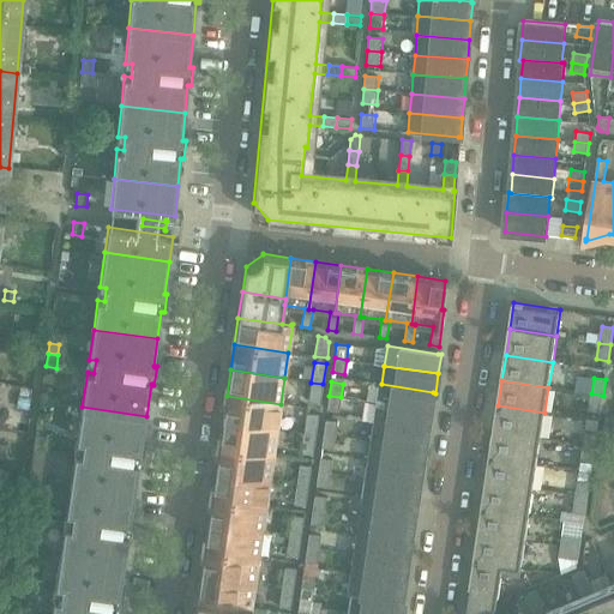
[(311,383),(308,402),(320,403),(323,384),(311,383)]
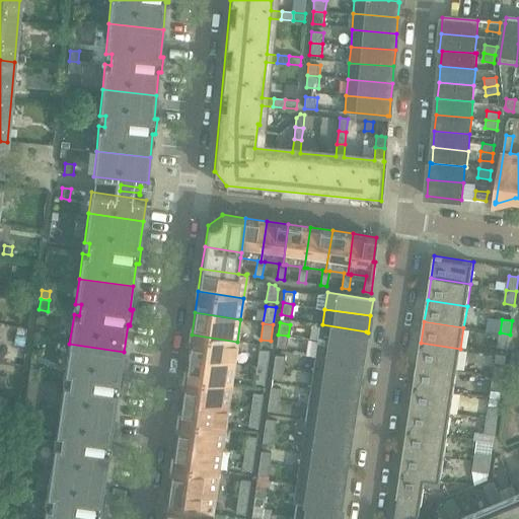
[(320,324),(317,342),(363,348),(366,331),(322,324),(320,324)]
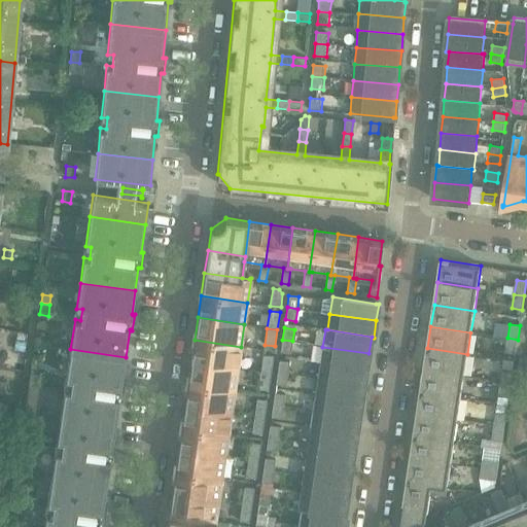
[(507,338),(505,352),(516,354),(518,340),(507,338)]
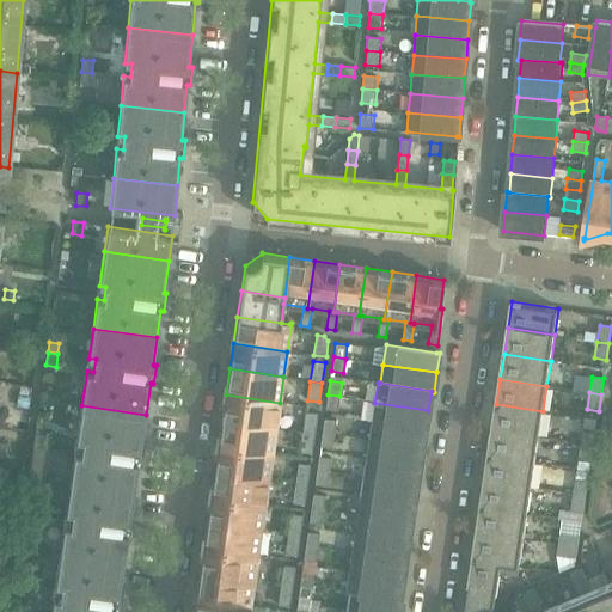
[(226,395),(222,420),(276,428),(280,403),(226,395)]
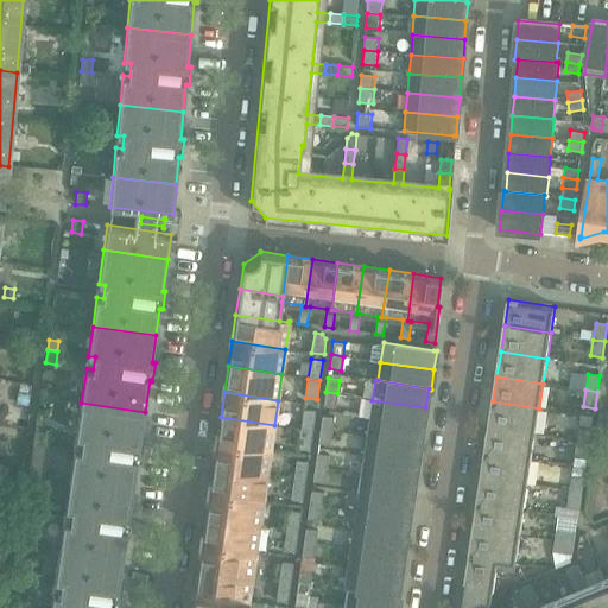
[(325,392),(323,406),(335,407),(337,393),(325,392)]
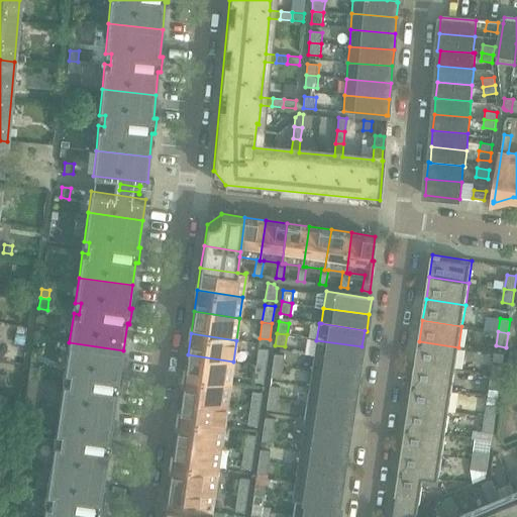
[(316,340),(314,355),(359,363),(362,346),(316,340)]
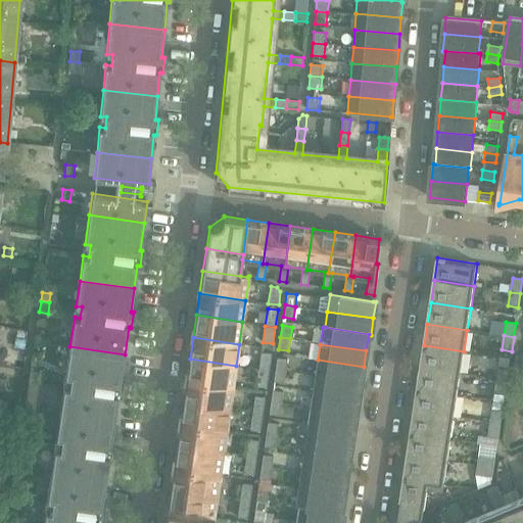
[(424,345),(421,368),(461,374),(464,351),(424,345)]
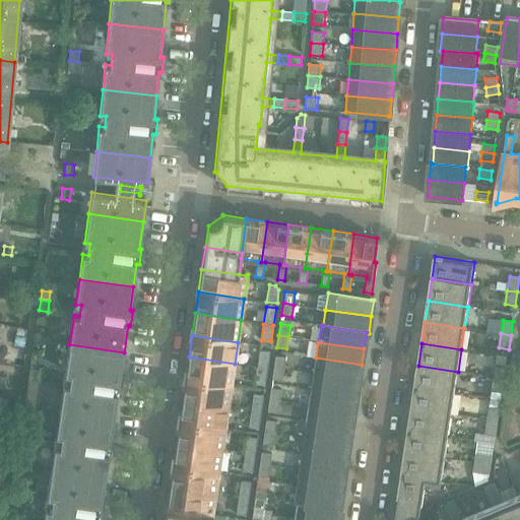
[(65,374),(70,375),(69,386),(63,385),(60,410),(114,418),(117,395),(119,395),(120,396),(122,380),(121,380),(120,380),(124,352),(69,344),(65,374)]
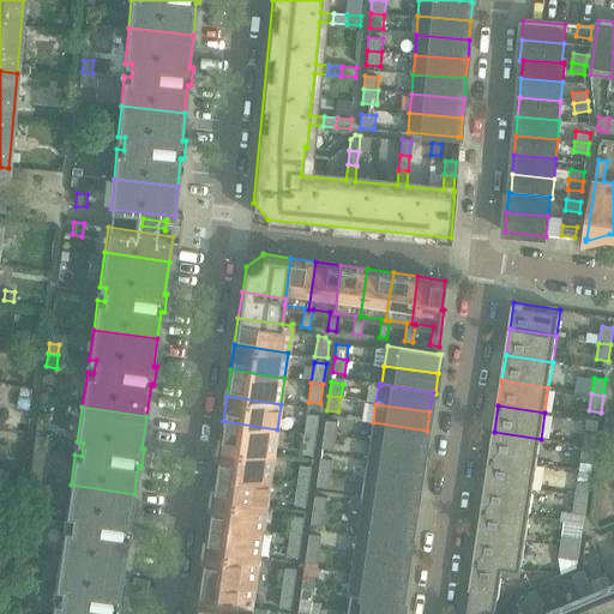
[(304,433),(315,435),(319,415),(307,413),(304,433)]
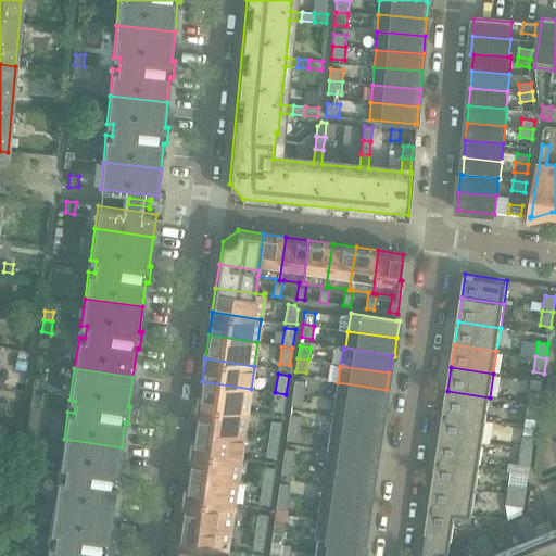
[(294,380),(292,393),(303,394),(305,381),(294,380)]
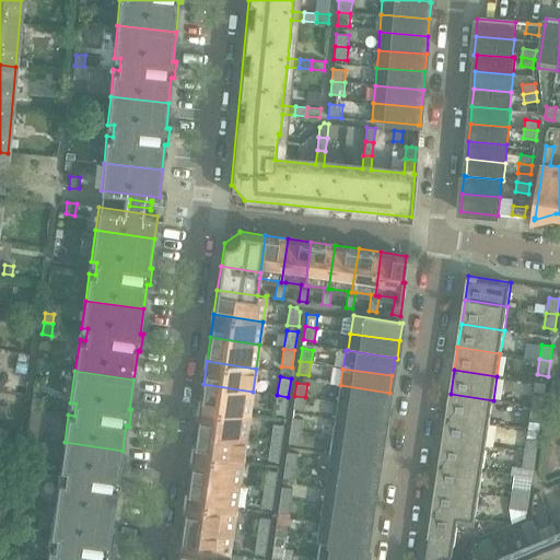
[(203,384),(200,408),(249,415),(253,392),(203,384)]
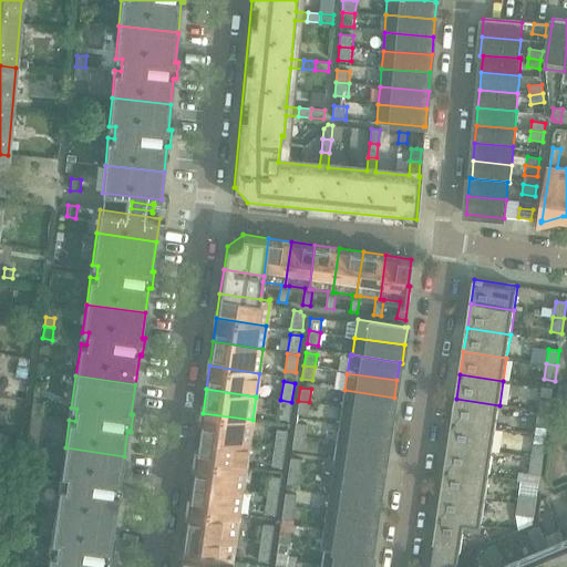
[(344,390),(342,408),(392,415),(394,398),(344,390)]
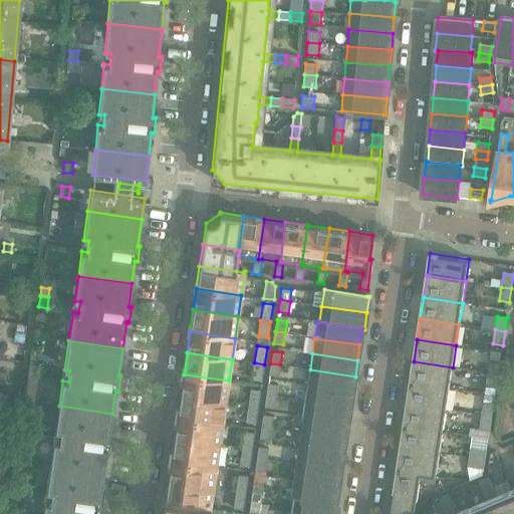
[(491,358),(489,372),(499,373),(501,360),(491,358)]
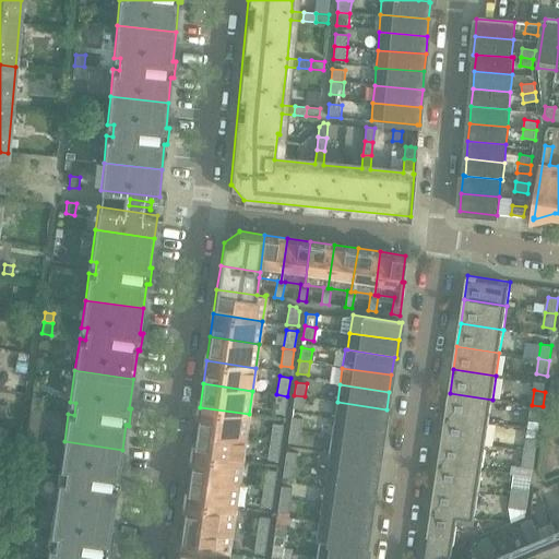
[(450,393),(447,416),(489,423),(492,400),(450,393)]
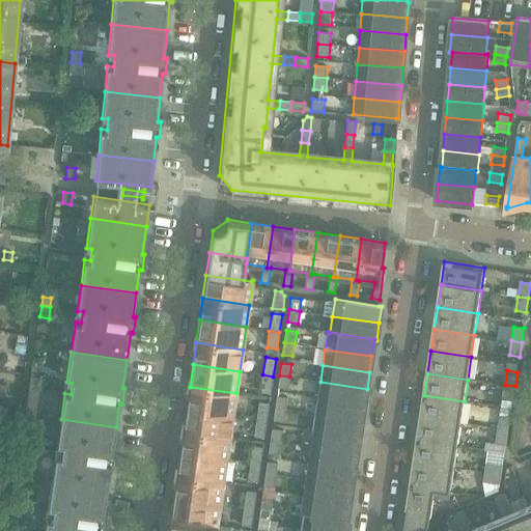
[(262,374),(260,392),(271,393),(273,376),(262,374)]
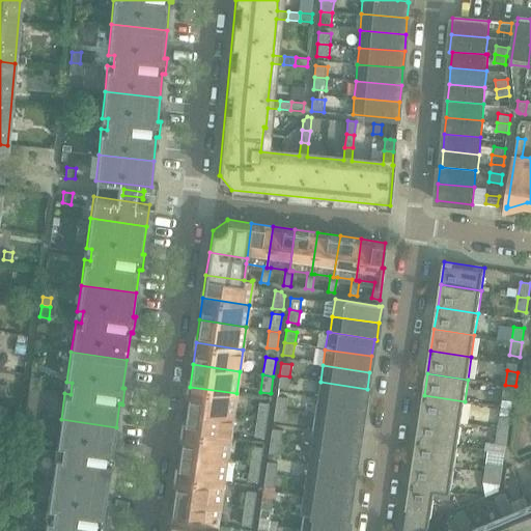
[(279,375),(278,387),(288,389),(289,376),(279,375)]
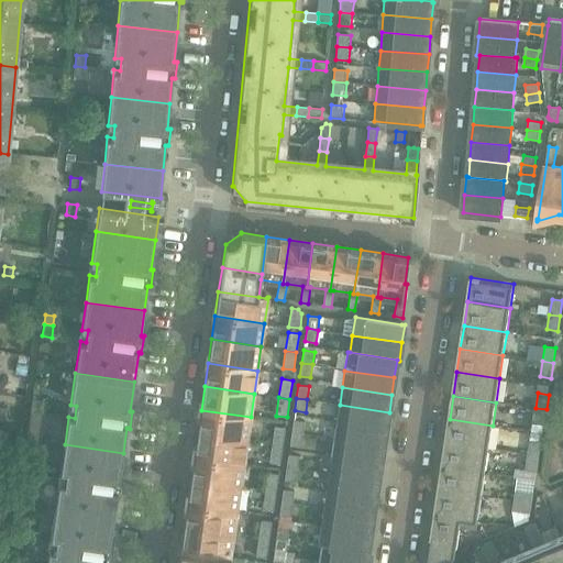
[(33,400),(31,411),(41,412),(42,401),(33,400)]
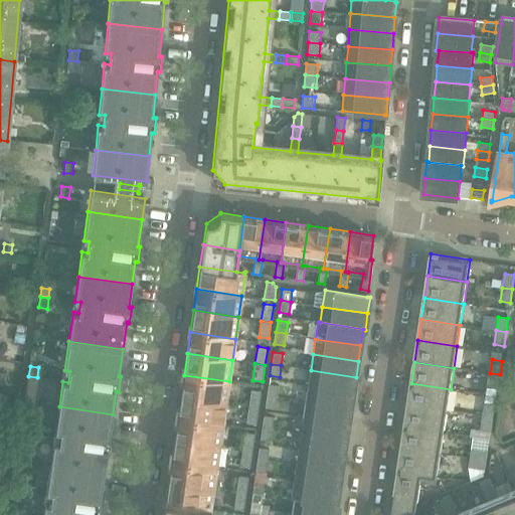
[(311,370),(308,386),(353,392),(356,377),(311,370)]
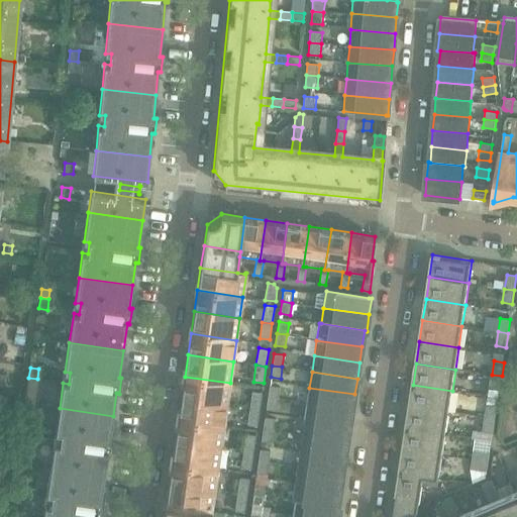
[(492,375),(489,389),(499,390),(502,376),(492,375)]
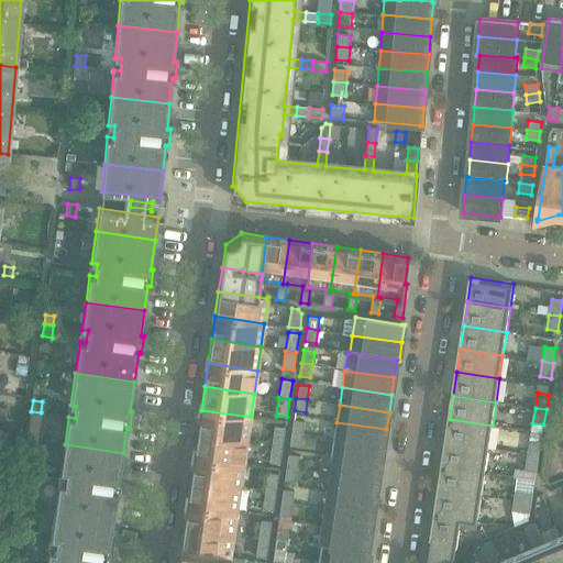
[(201,410),(198,433),(247,441),(251,417),(201,410)]
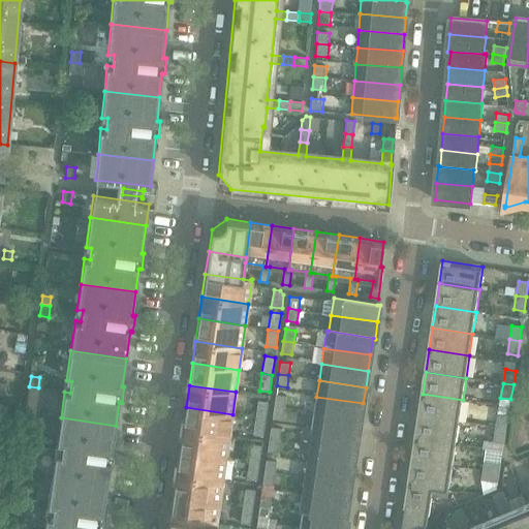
[(423,394),(418,415),(459,422),(463,400),(423,394)]
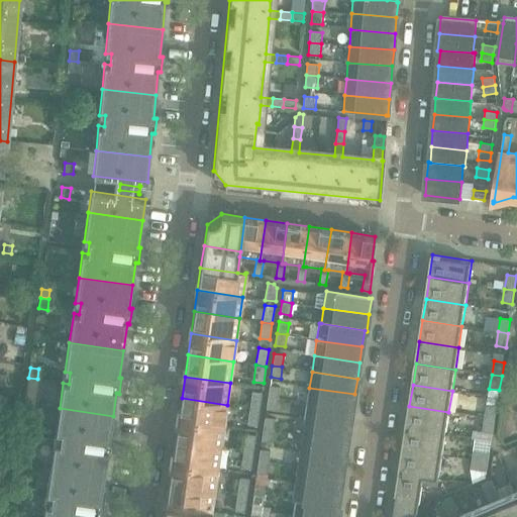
[(270,386),(268,397),(278,399),(280,387),(270,386)]
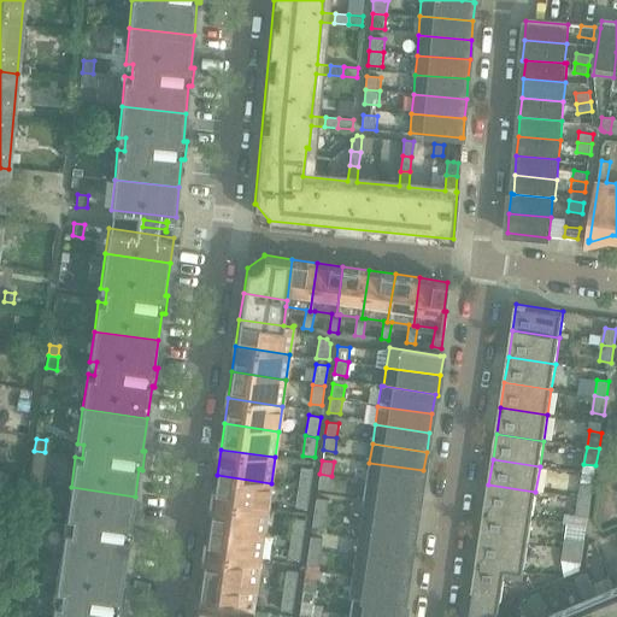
[(369,463),(366,482),(421,489),(423,470),(369,463)]
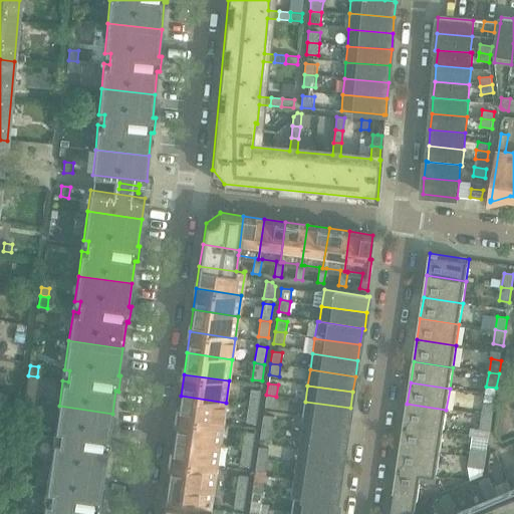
[(248,406),(258,408),(260,391),(250,389),(248,406)]
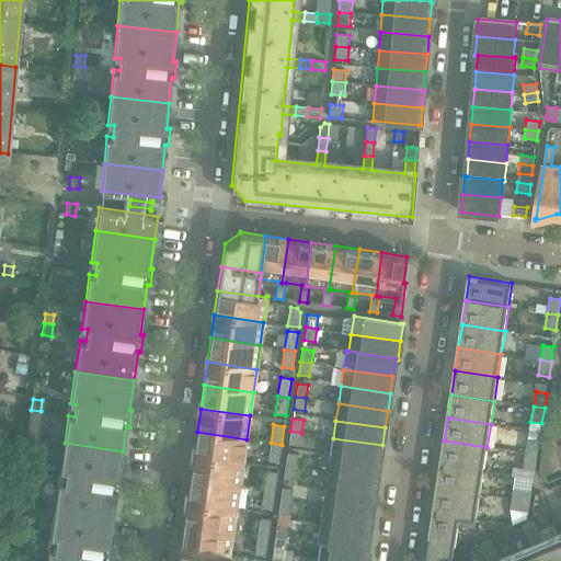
[(290,431),(288,444),(299,446),(301,433),(290,431)]
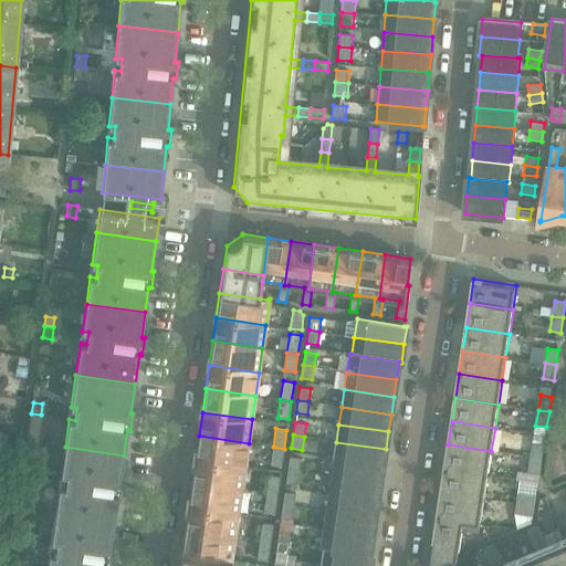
[(199,436),(195,459),(245,467),(249,443),(199,436)]
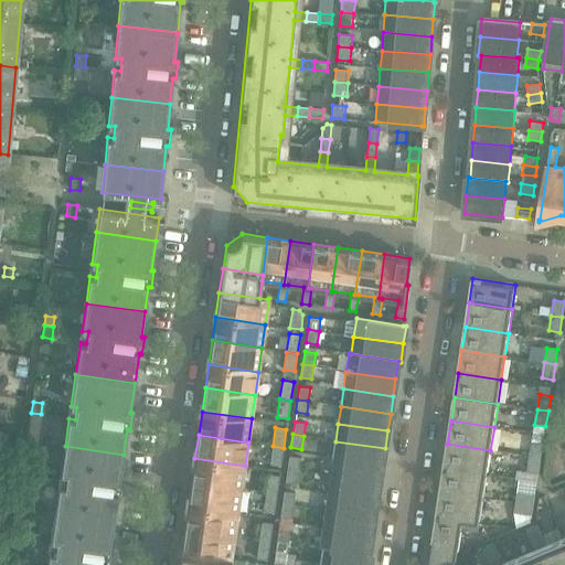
[(336,441),(332,458),(382,466),(385,448),(336,441)]
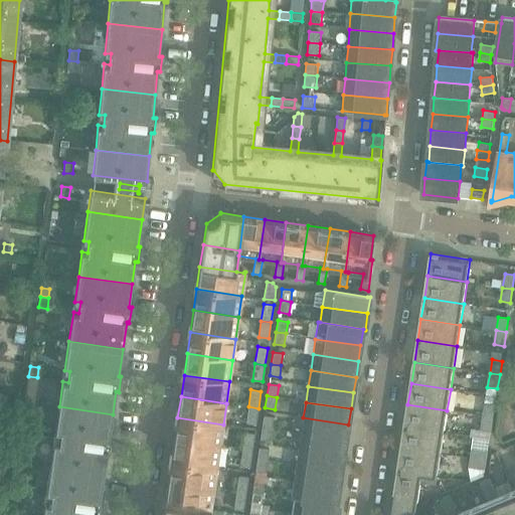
[(485,402),(483,416),(493,417),(495,403),(485,402)]
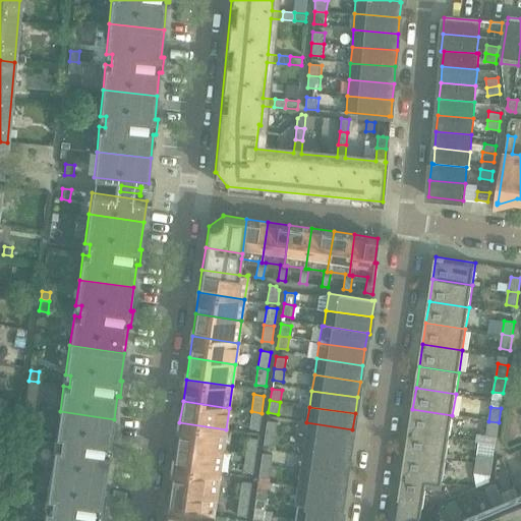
[(412,409),(409,431),(449,438),(452,415),(412,409)]
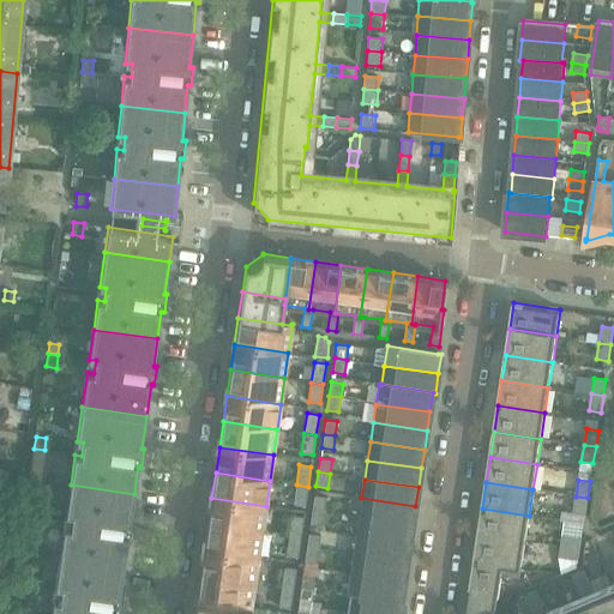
[(65,527),(60,557),(124,566),(128,539),(130,539),(130,540),(131,540),(134,521),(132,521),(132,522),(131,521),(134,494),(71,485),(66,515),(73,515),(71,528),(65,527)]
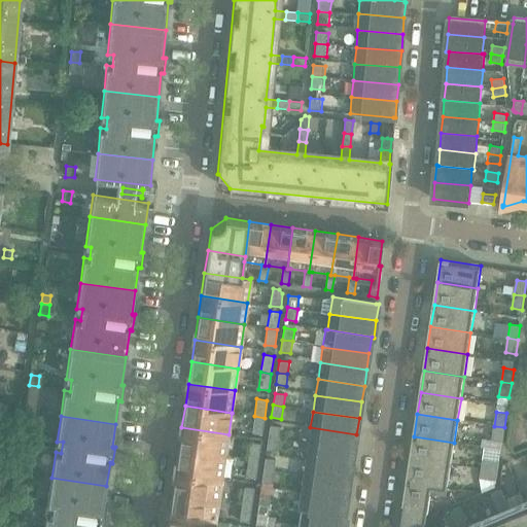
[(254,416),(251,432),(262,434),(265,418),(254,416)]
